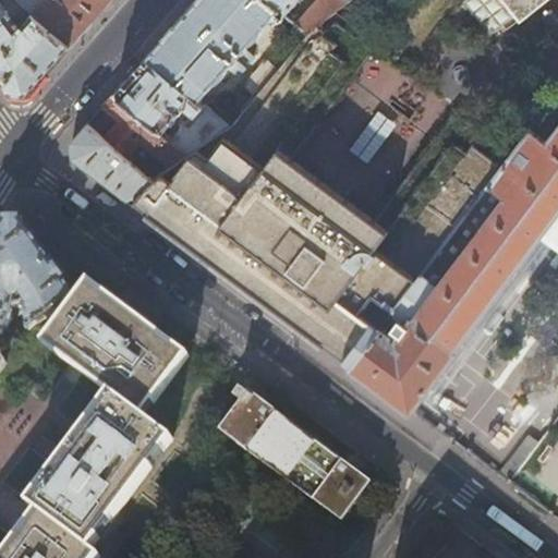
[(0,0),(0,19),(22,3),(17,0),(0,0)]
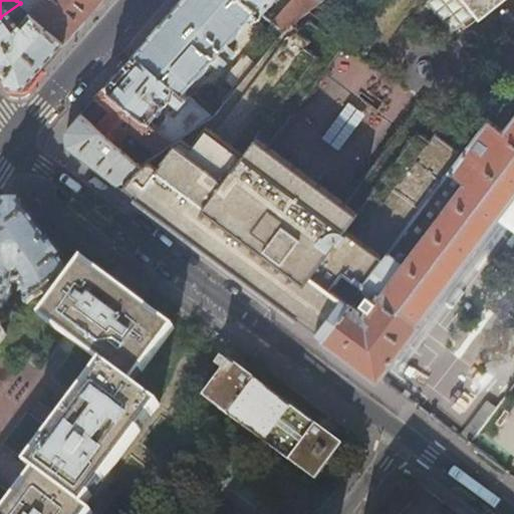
[(16,0),(20,3),(25,8),(31,13),(65,41),(86,17),(101,0),(16,0)]
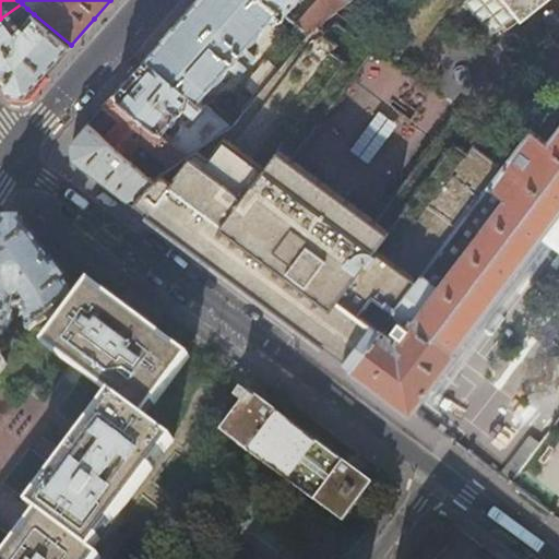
[(283,19),(285,15),(266,0),(198,0),(191,9),(149,57),(200,100),(216,81),(222,79),(226,75),(228,73),(229,69),(229,67),(230,66),(240,74),(249,64),(234,50),(239,44),(254,56),(258,51),(249,44),(249,43),(253,42),(256,40),(259,37),(260,36),(260,34),(261,30),(275,14),(278,18),(280,16),(283,19)]
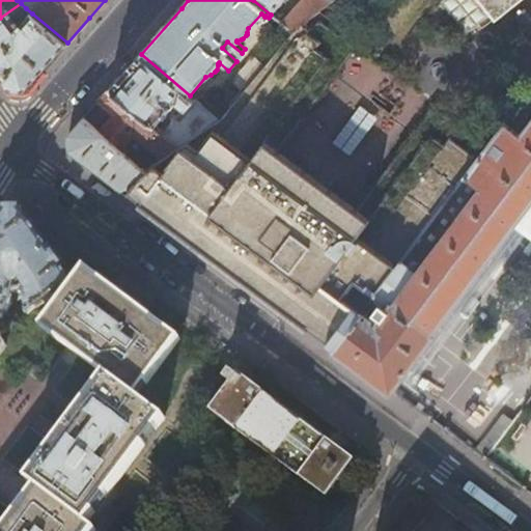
[(253,0),(271,15),(272,16),(285,0),(253,0)]
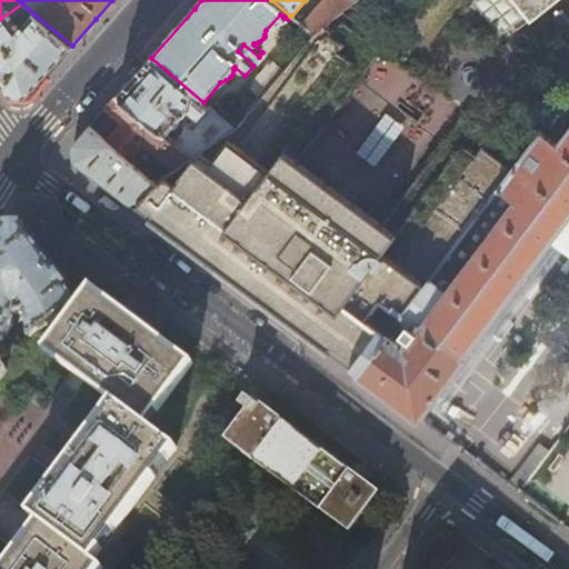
[(337,17),(358,0),(357,0),(329,0),(303,28),(312,36),(337,17)]
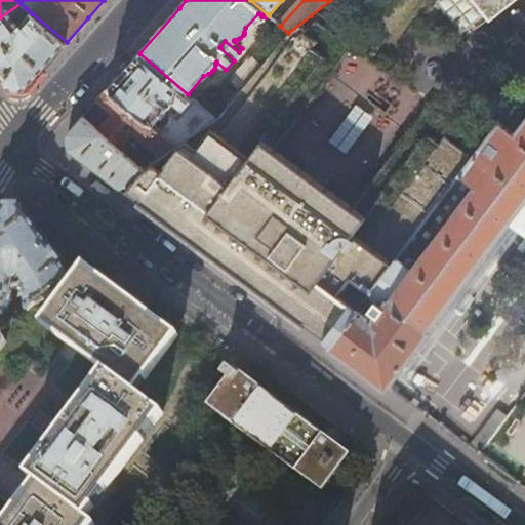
[(463,0),(443,0),(441,2),(463,33),(480,21),(463,0)]
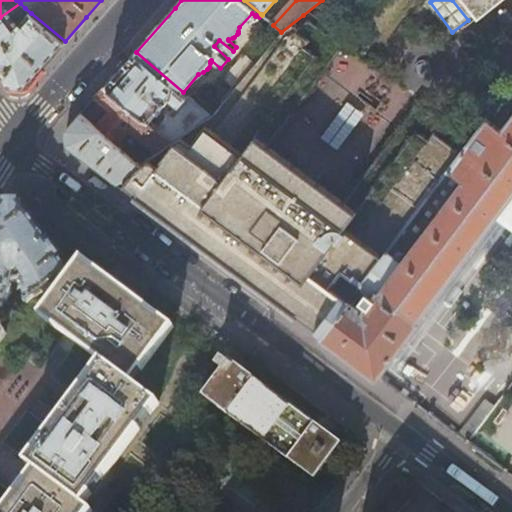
[(511,0),(452,0),(468,20),(468,21),(473,17),(461,1),(462,0),(466,0),(467,1),(468,0),(511,0)]
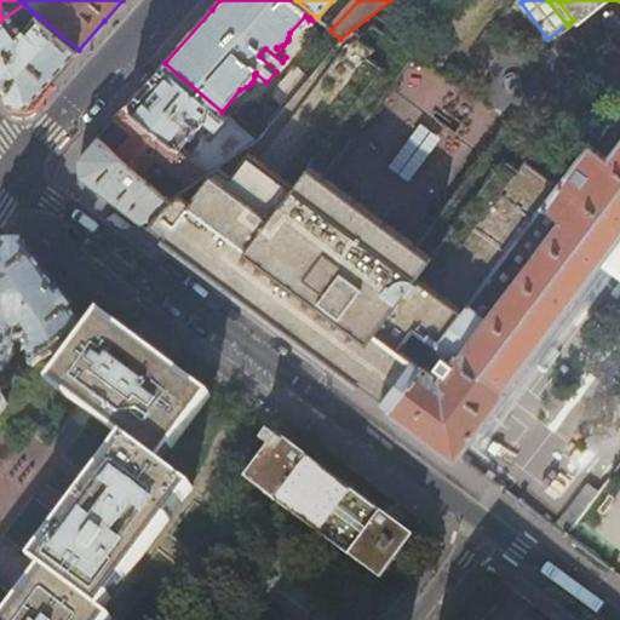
[(15,19),(30,10),(24,4),(0,21),(0,85),(13,104),(30,104),(51,81),(79,50),(38,16),(22,32),(15,19)]
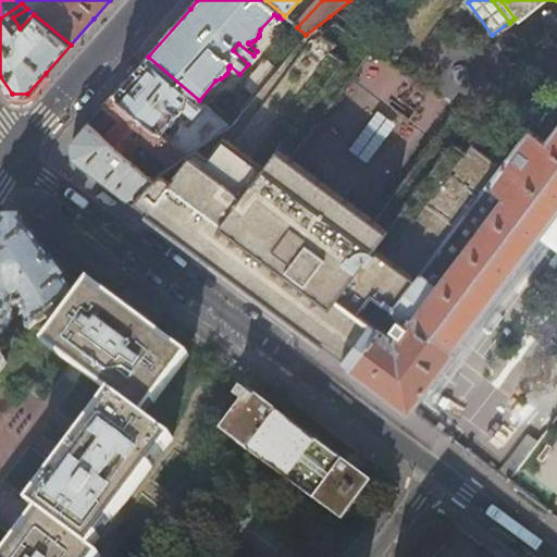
[(292,159),(279,150),(341,67),(329,58),(348,32),(330,16),(306,35),(276,69),(255,95),(229,125),(189,153),(127,198),(147,213),(169,230),(227,273),(342,358),(351,366),(366,347),(380,327),(362,316),(376,296),(394,309),(419,275),(459,222),(502,165),(510,153),(481,132),(460,159),(447,149),(388,230),(374,219),(292,159)]
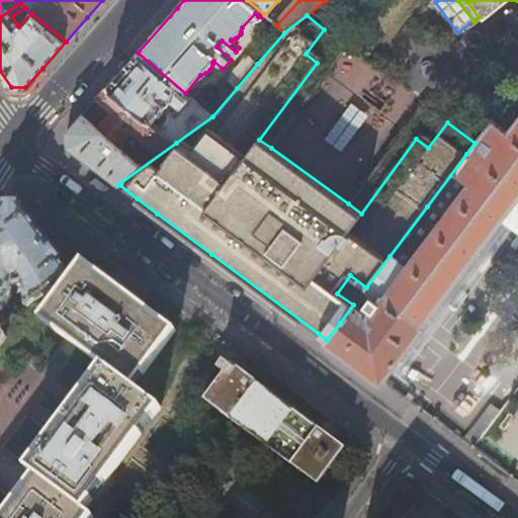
[(262,23),(268,28),(273,22),(267,17),(262,23)]
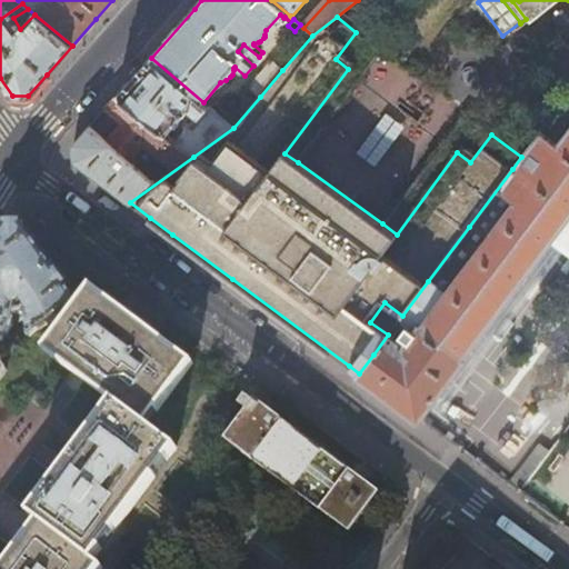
[(298,162),(381,51),(356,32),(336,59),(348,69),(285,153),(298,162)]
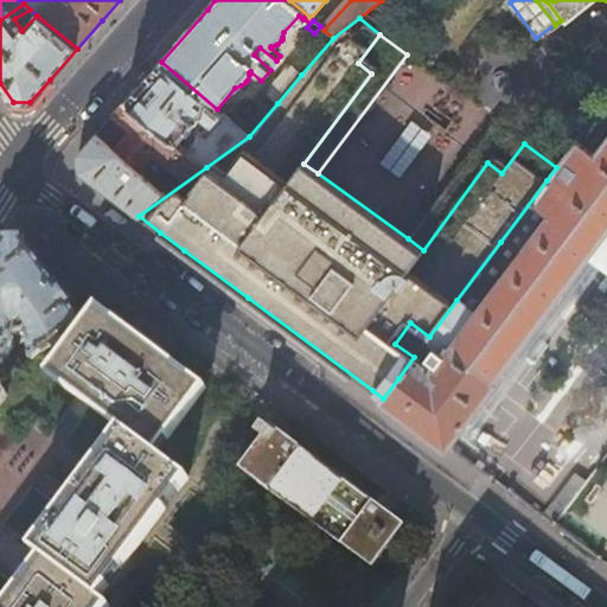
[(136,88),(126,101),(144,115),(177,144),(203,115),(210,121),(186,151),(206,167),(249,136),(217,109),(161,62),(136,88)]
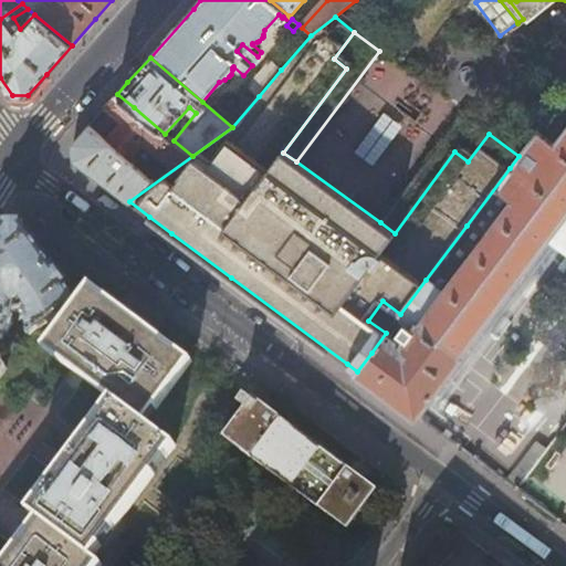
[(259,96),(281,70),(270,61),(248,86),(259,96)]
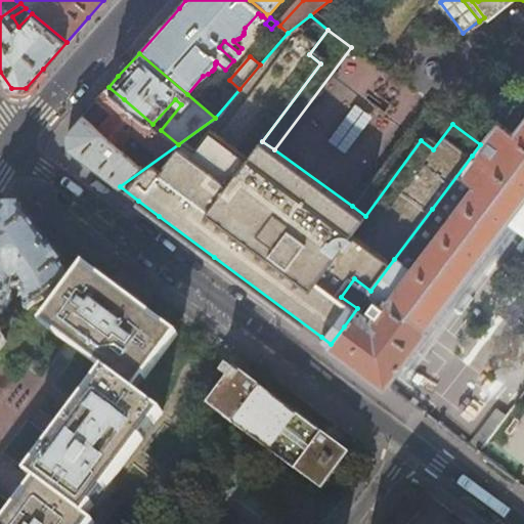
[(98,128),(124,99),(108,87),(88,111),(84,115),(98,128)]
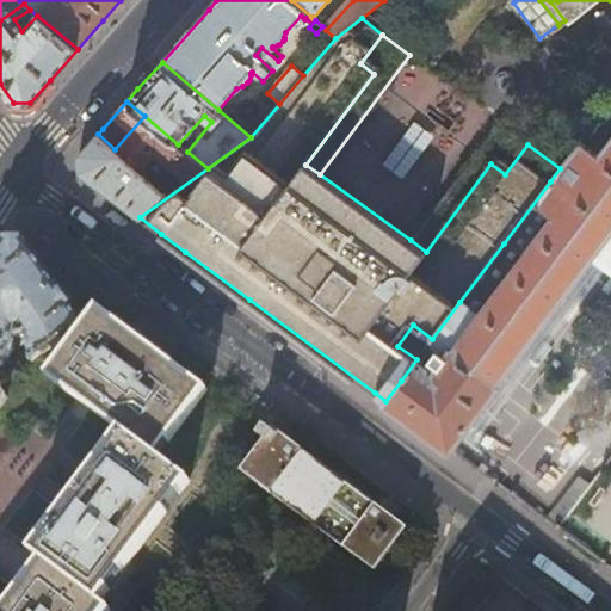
[(187,152),(178,144),(144,116),(115,149),(98,134),(79,155),(80,173),(140,217),(208,168),(187,152)]
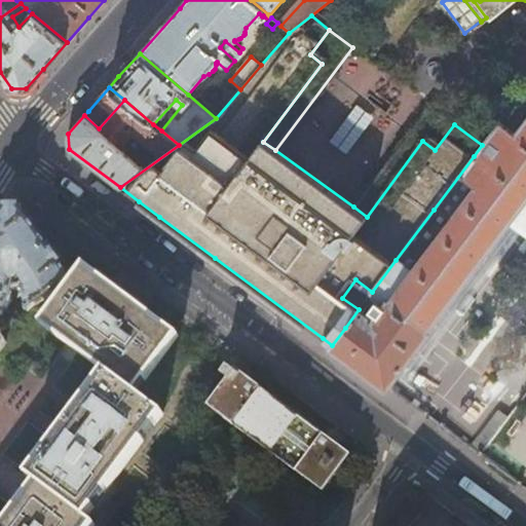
[(454,124),(429,106),(353,207),(367,217),(422,141),(435,150),(454,124)]
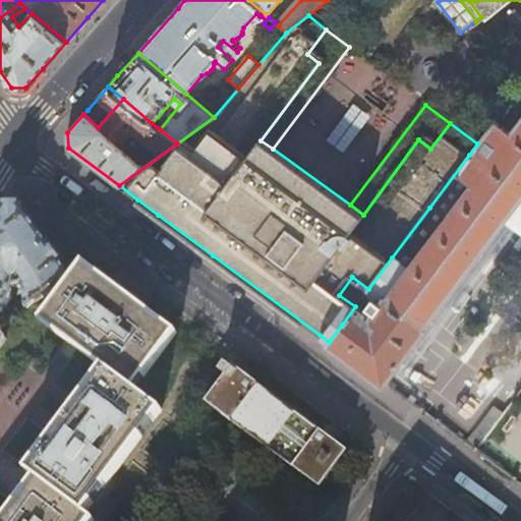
[(505,219),(520,196),(520,119),(513,130),(497,118),(477,143),(469,155),(429,208),(392,257),(368,289),(385,301),(371,319),(355,306),(342,325),(329,342),(383,383),(505,219)]
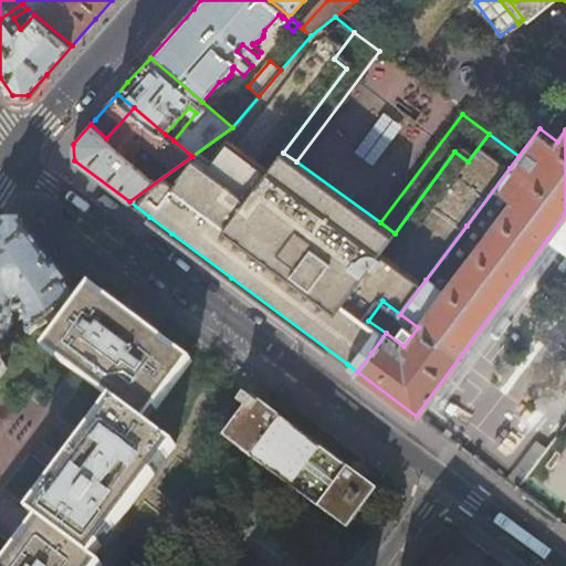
[(565,213),(548,238),(565,251),(565,213)]
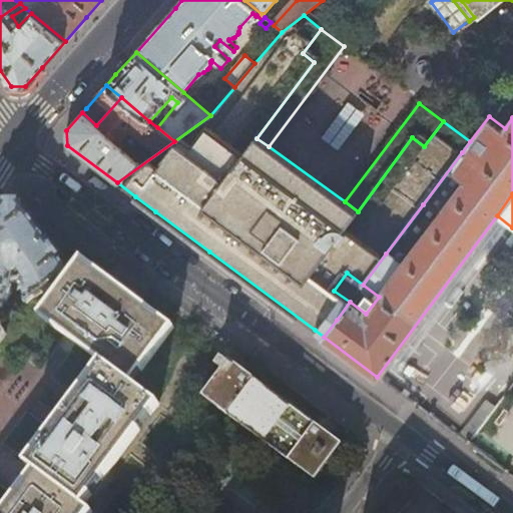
[(0,210),(0,325),(6,321),(0,317),(0,312),(12,295),(13,277),(19,273),(27,284),(23,287),(28,305),(72,274),(44,234),(21,201),(6,202),(0,210)]
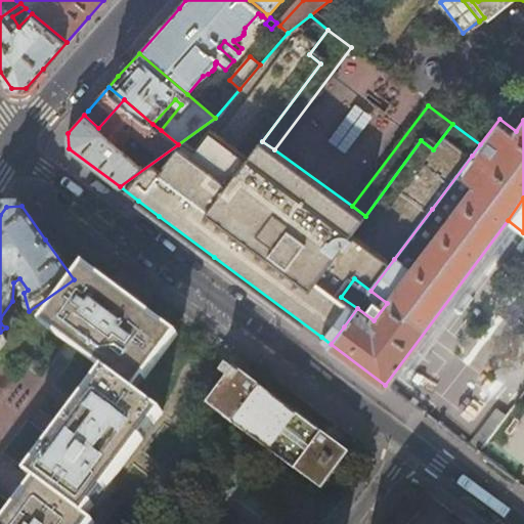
[(93,523),(94,523),(85,517),(163,413),(135,393),(177,335),(85,266),(42,323),(104,370),(28,474),(37,481),(3,523),(93,523)]
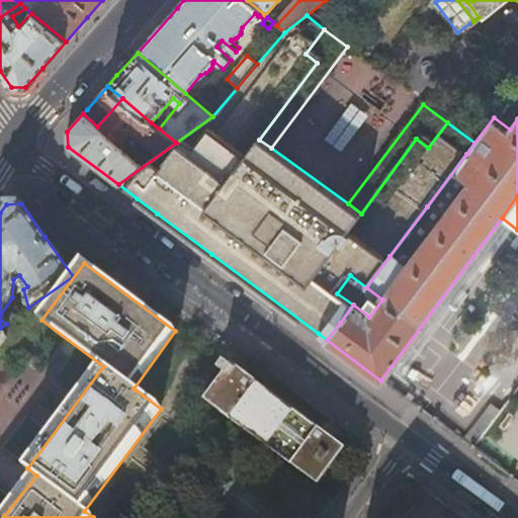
[(205,401),(319,486),(346,448),(232,364),(205,401)]
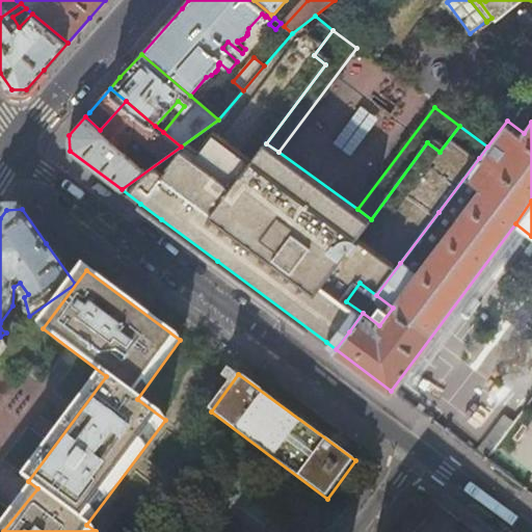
[(476,453),(486,461),(514,423),(504,415),(476,453)]
